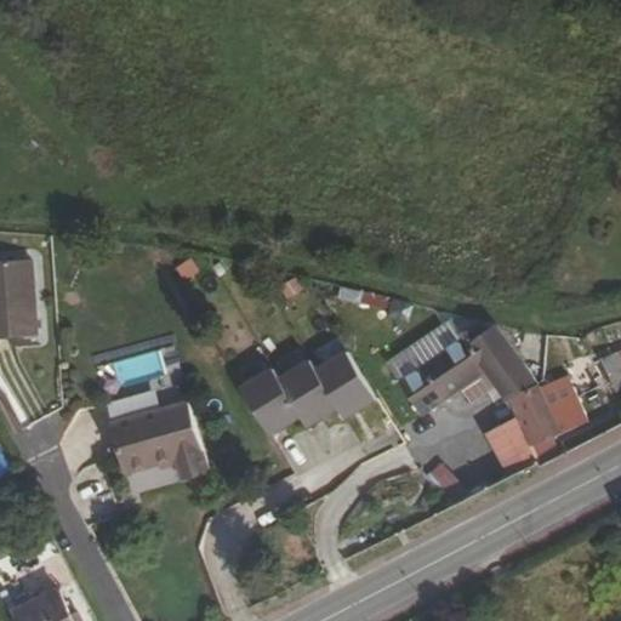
[(0,267),(0,339),(38,336),(33,266),(0,267)]
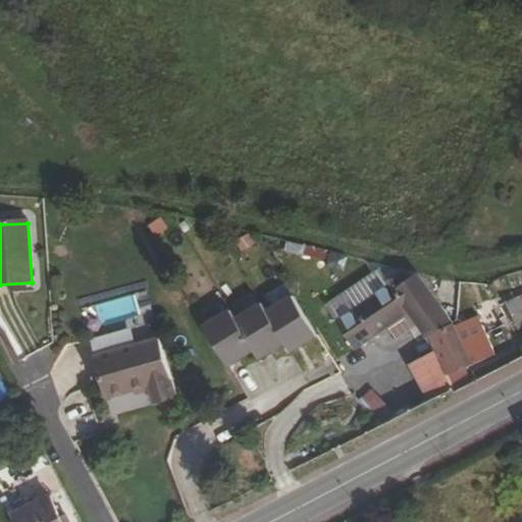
[(426,338),(428,337),(451,325),(420,279),(413,283),(411,278),(390,280),(395,285),(355,311),(351,305),(338,312),(343,319),(340,322),(356,349),(389,325),(398,336),(417,324),(426,338)]
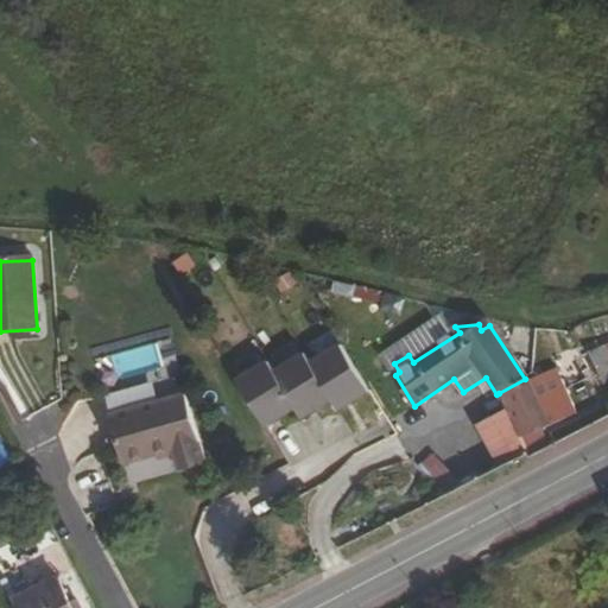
[(158,343),(118,353),(124,373),(163,363),(158,343)]
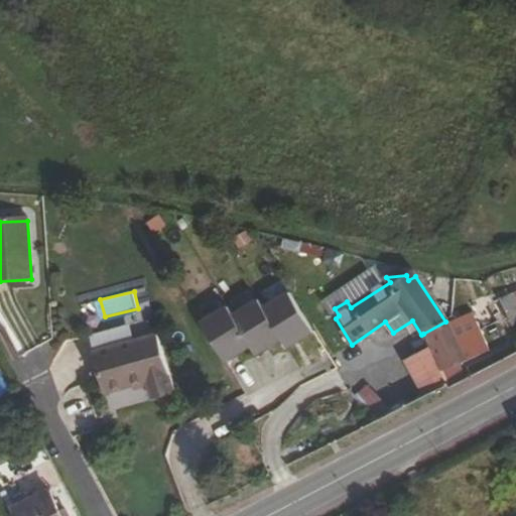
[(515,298),(514,295),(501,302),(513,328),(515,326),(515,298)]
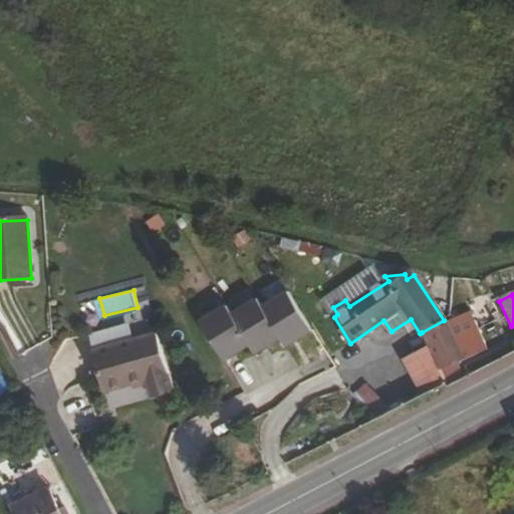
[(244,317),(262,348),(267,355),(294,338),(271,301),(244,317)]
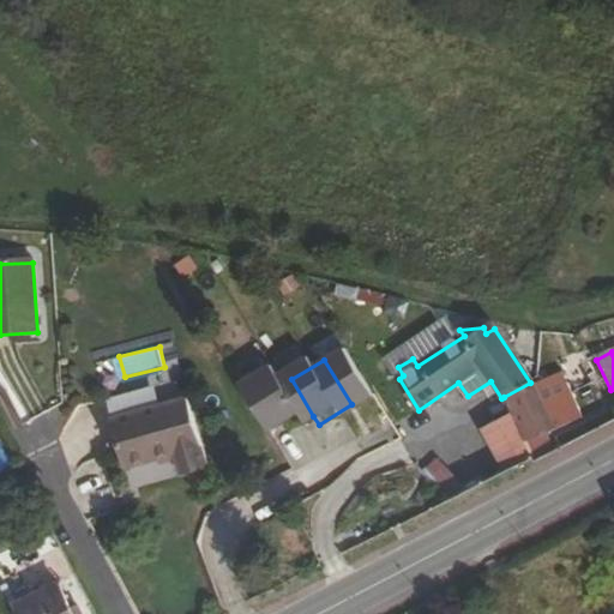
[(175,366),(104,404),(124,440),(113,446),(119,456),(127,447),(140,473),(187,447),(198,467),(222,453),(175,366)]
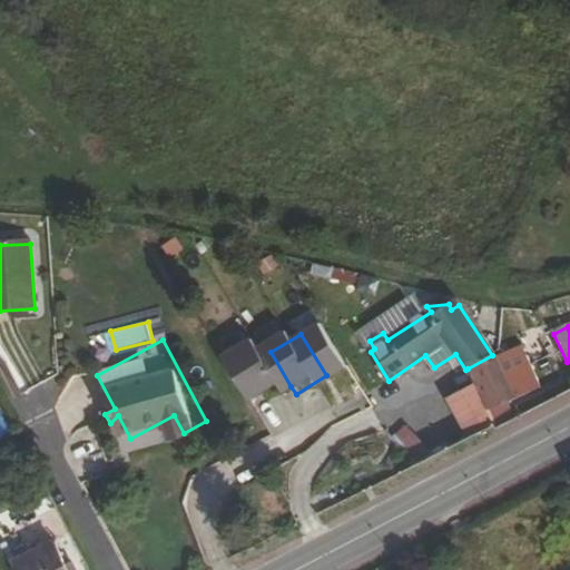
[(265,343),(235,361),(256,394),(262,403),(291,386),(271,352),(265,343)]
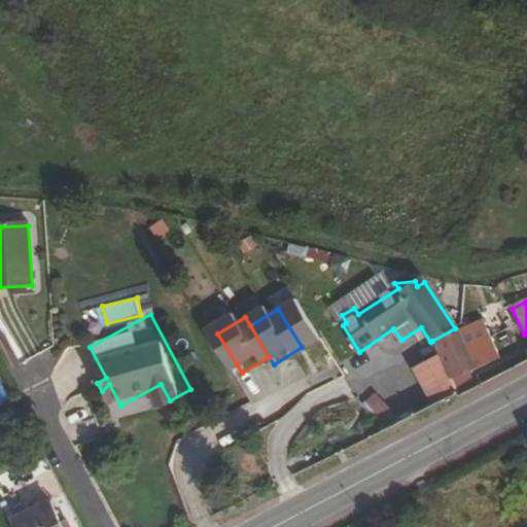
[(227,370),(237,364),(217,334),(212,324),(203,329),(227,370)]
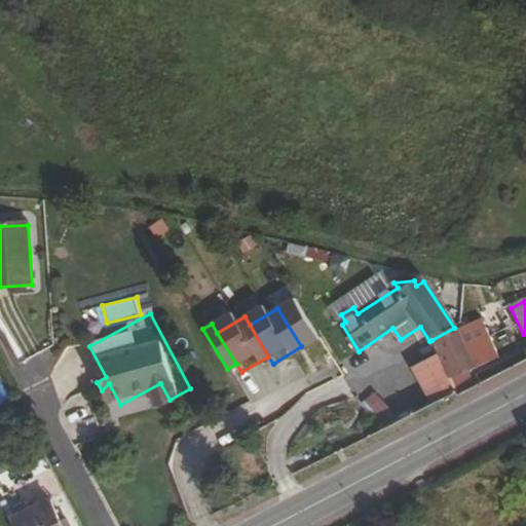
[(444,357),(449,376),(489,362),(486,351),(468,358),(454,328),(431,340),(438,355),(439,358),(444,357)]
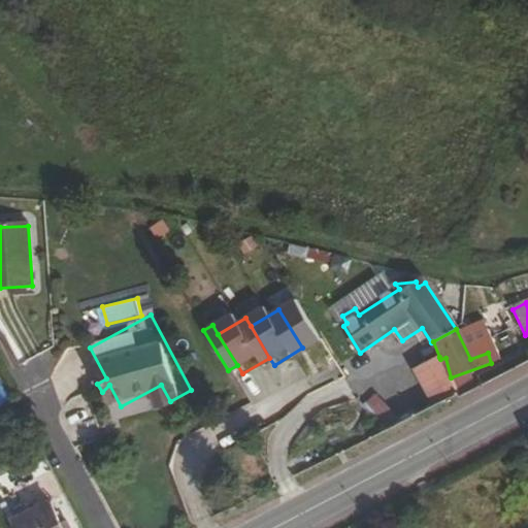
[(186,340),(210,381),(228,370),(203,330),(186,340)]
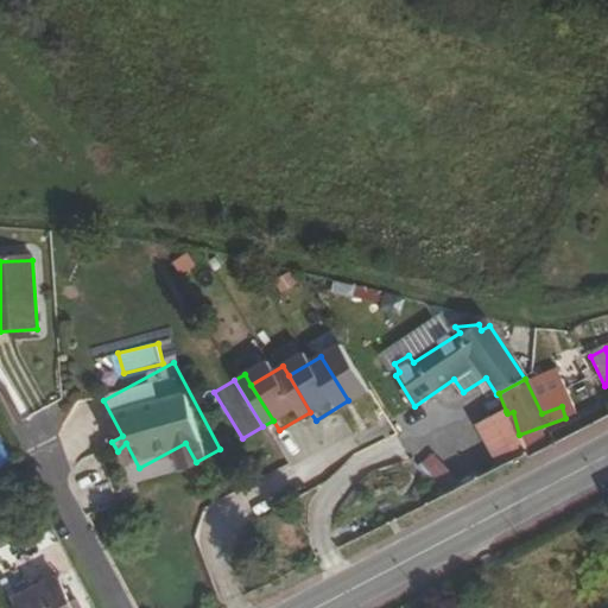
[(506,439),(519,435),(513,412),(507,413),(506,411),(453,435),(463,460),(485,449),(506,439)]
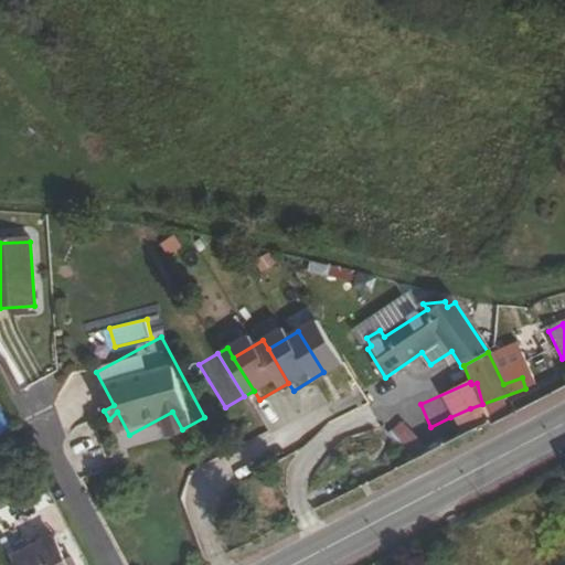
[(412,456),(423,444),(403,427),(392,438),(412,456)]
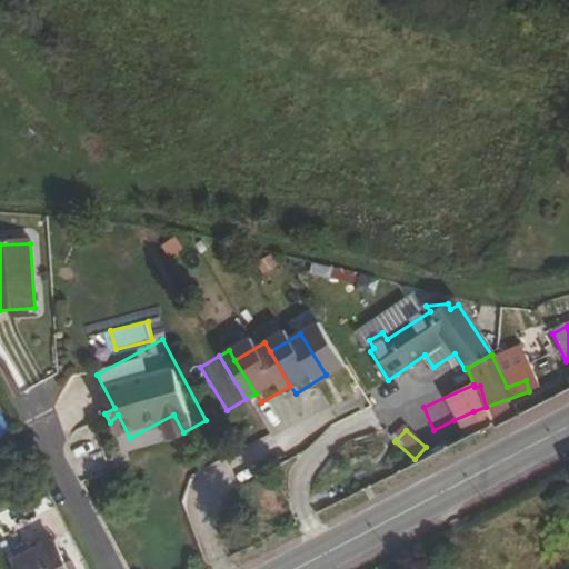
[(67,568),(55,543),(15,563),(17,568),(67,568)]
